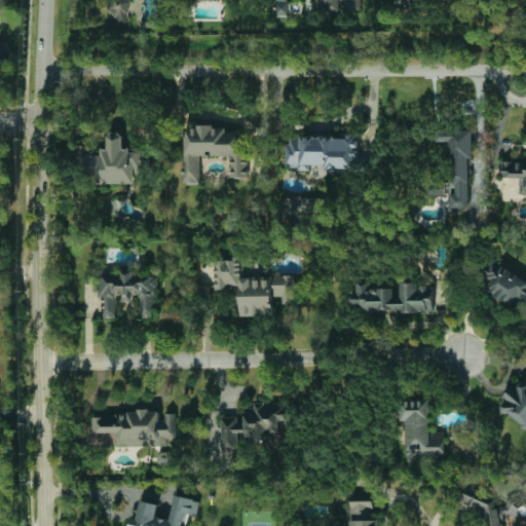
[(129,0),(121,0),(109,0),(109,13),(118,13),(118,24),(130,24),(129,0)]
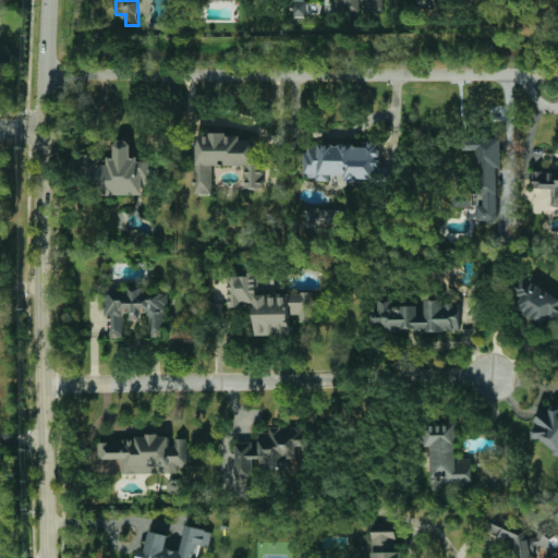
[(307,0),(294,0),(293,0),(293,16),(306,16),(307,0)]
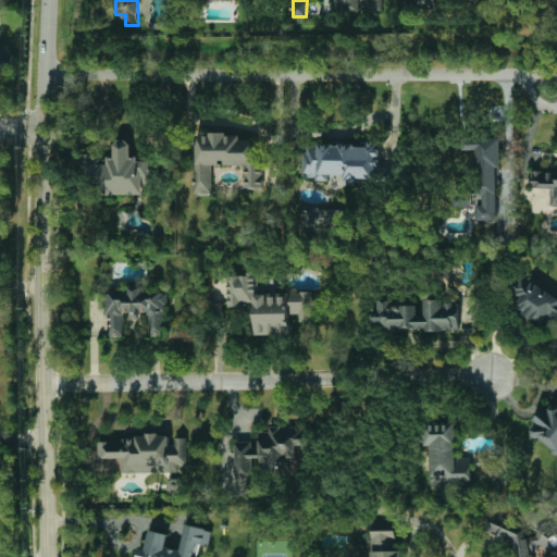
[(0,64),(0,63),(11,63),(11,45),(0,44),(0,64)]
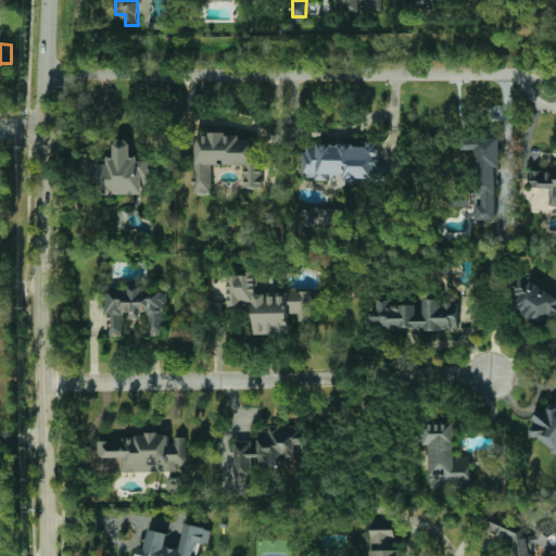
[(194,193),(211,193),(212,164),(244,165),(244,187),(263,187),(264,162),(255,162),(256,140),(240,139),(240,134),(211,133),(211,136),(196,136),(194,193)]
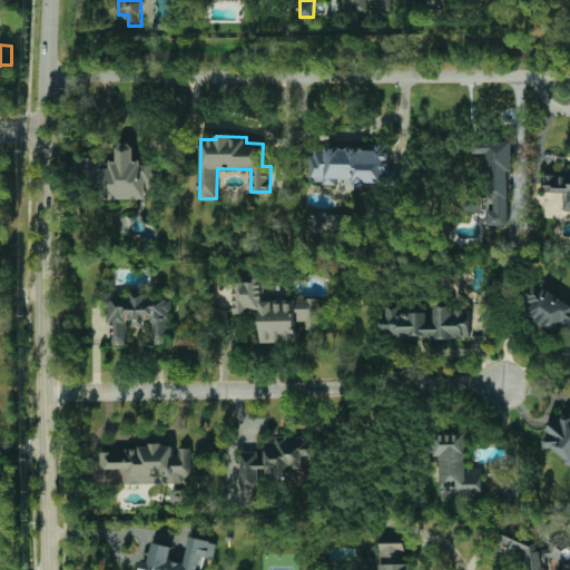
[(511,140),(474,140),(473,154),(489,154),(488,197),(464,197),(463,212),(489,212),(489,225),(510,226),(511,140)]
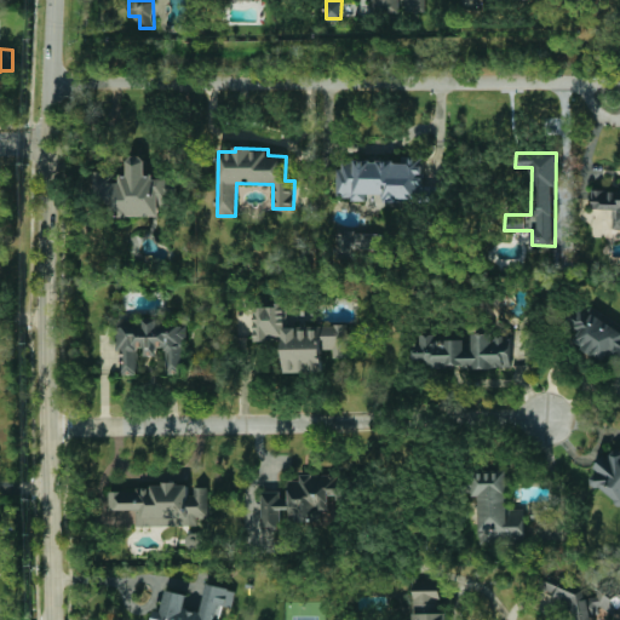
[(107,217),(167,216),(166,176),(147,177),(145,156),(127,156),(128,174),(93,176),(95,204),(105,204),(107,217)]
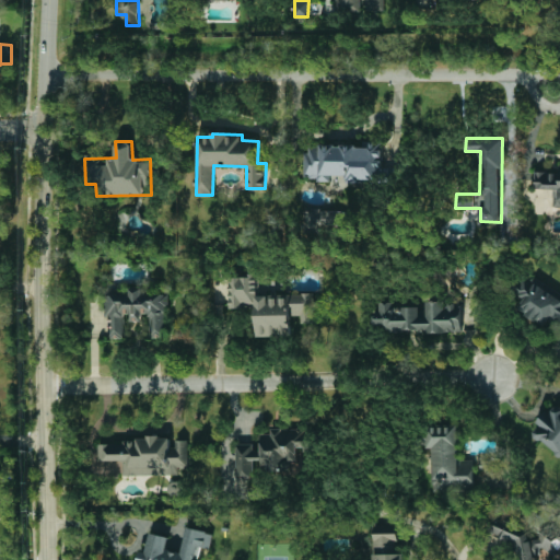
[(382,142),(305,144),(305,181),(331,181),(331,175),(347,175),(347,182),(383,181),(382,142)]
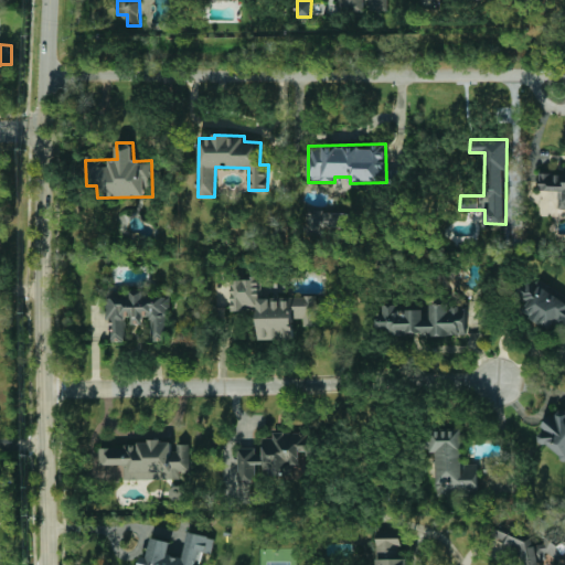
[(540,191),(558,191),(558,209),(564,208),(564,167),(564,173),(540,173),(540,191)]
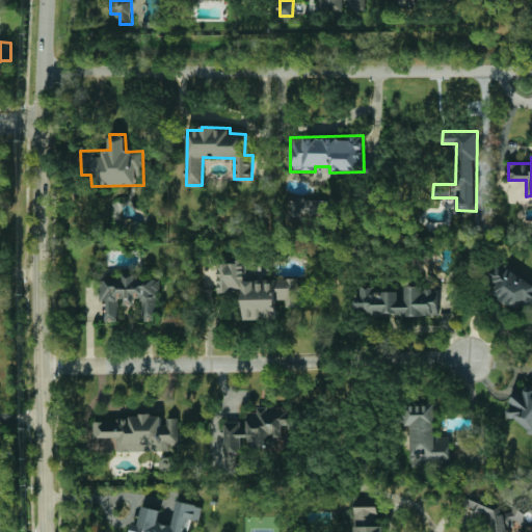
[(289,201),(289,220),(306,220),(304,213),(327,212),(327,200),(289,201)]
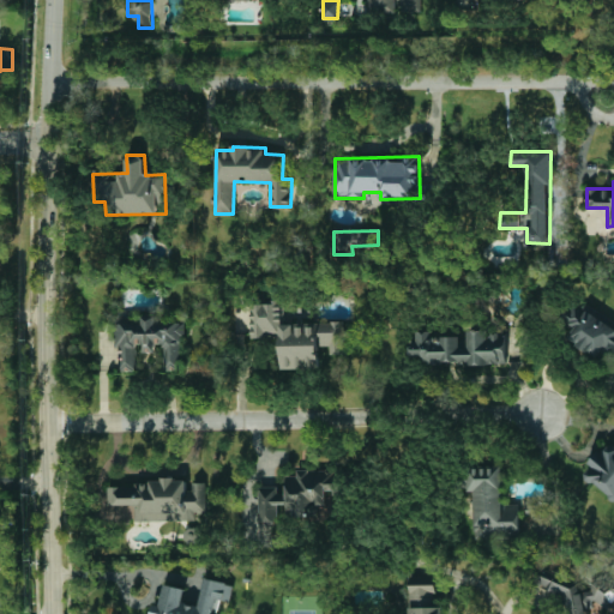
[(344,321),(283,323),(283,302),(250,304),(251,338),(281,337),(281,369),(318,368),(318,345),(329,345),(329,354),(345,354),(344,321)]
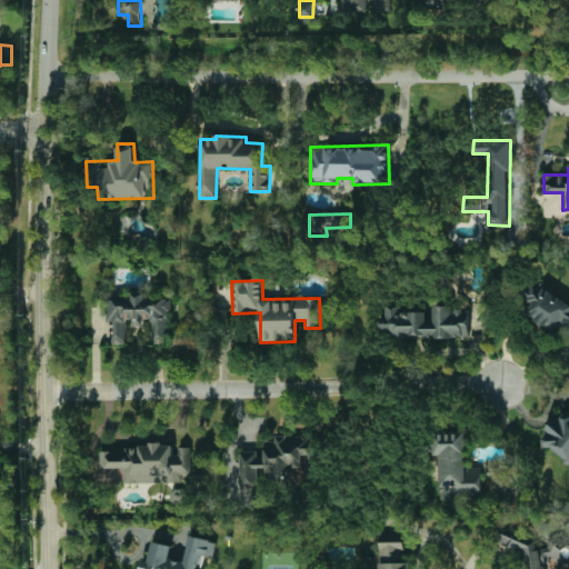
[(568,301),(541,283),(539,286),(530,281),(516,305),(560,333),(567,325),(568,326),(568,301)]
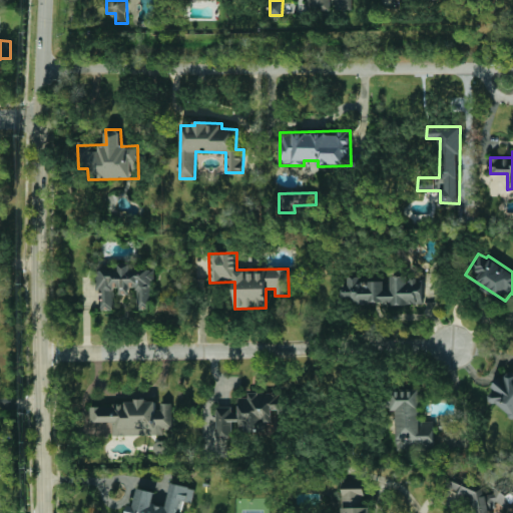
[(98,270),(98,310),(116,311),(116,294),(136,294),(135,310),(152,310),(153,270),(132,269),(132,264),(119,264),(119,270),(98,270)]
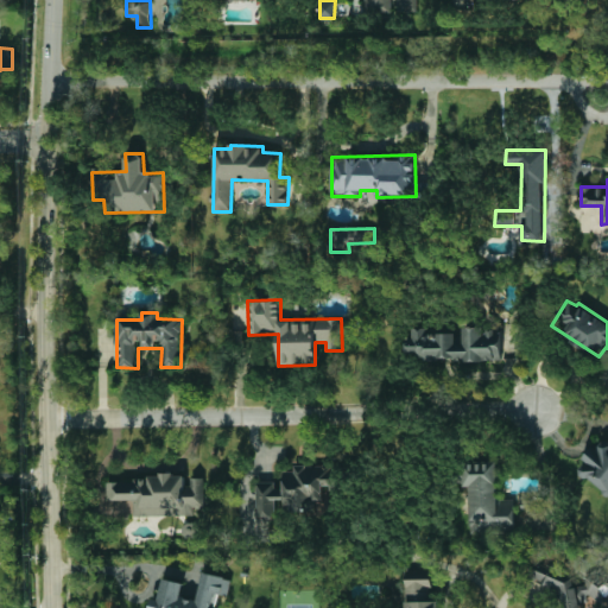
[(502,328),(462,327),(461,334),(425,333),(425,327),(412,327),(412,339),(405,339),(404,359),(501,361),(502,328)]
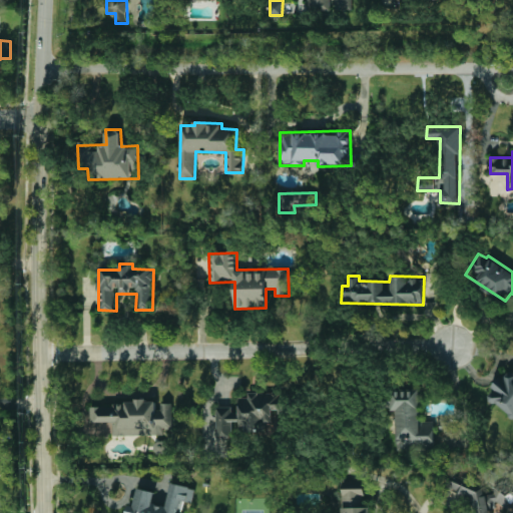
[(512,373),(508,372),(506,380),(499,378),(492,388),(495,390),(488,399),(512,417),(512,373)]
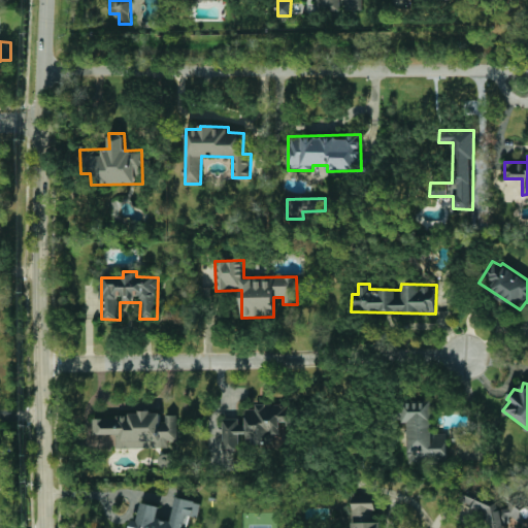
[(448,433),(432,433),(432,400),(402,400),(402,423),(408,423),(408,463),(448,463),(448,433)]
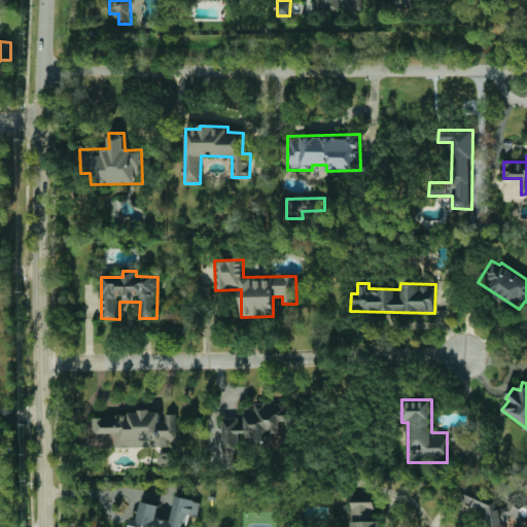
[(222,448),(240,447),(239,432),(252,432),(252,444),(271,444),(271,434),(280,434),(279,420),(290,420),(290,403),(254,403),(254,409),(243,409),(243,418),(222,418),(222,448)]
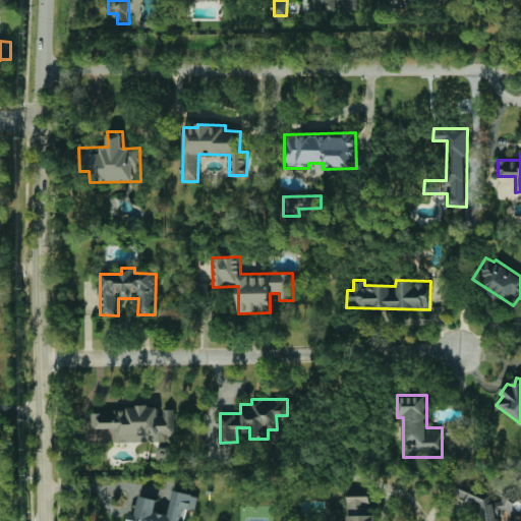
[(115,443),(166,442),(165,433),(176,433),(175,409),(161,410),(161,409),(92,410),(93,428),(115,427),(115,443)]
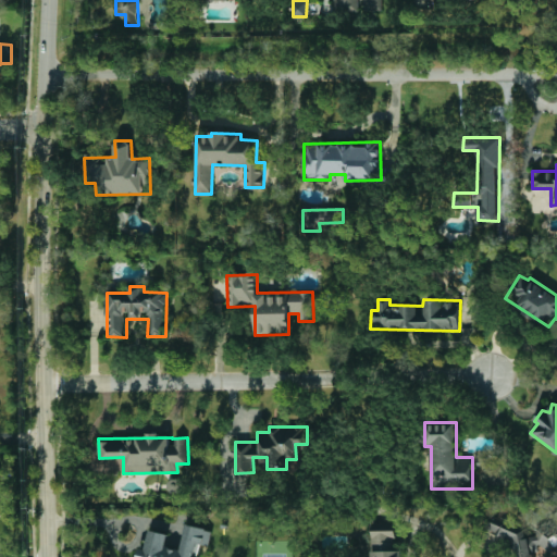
[(510,556),(537,556),(537,555),(552,552),(554,549),(551,535),(543,532),(525,535),(524,528),(495,516),(487,533),(507,541),(510,556)]
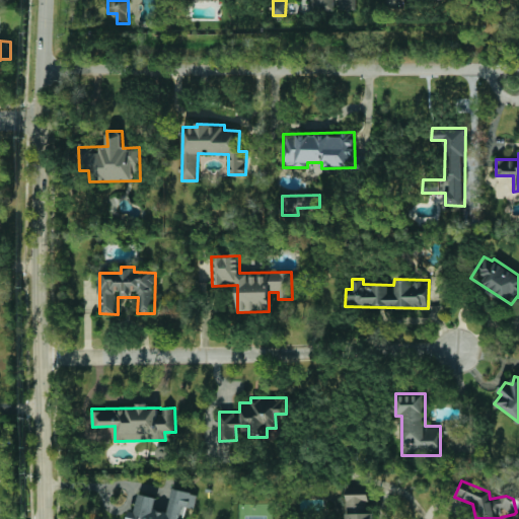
[(346,518),(374,518),(374,513),(369,513),(368,487),(346,488),(346,518)]
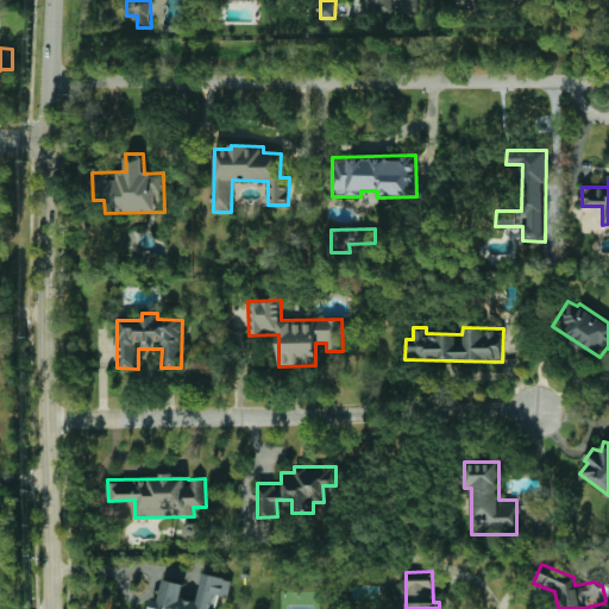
[(164,579),(159,601),(152,598),(150,608),(220,608),(221,608),(217,608),(220,596),(228,597),(232,579),(203,573),(199,602),(182,598),(186,583),(164,579)]
